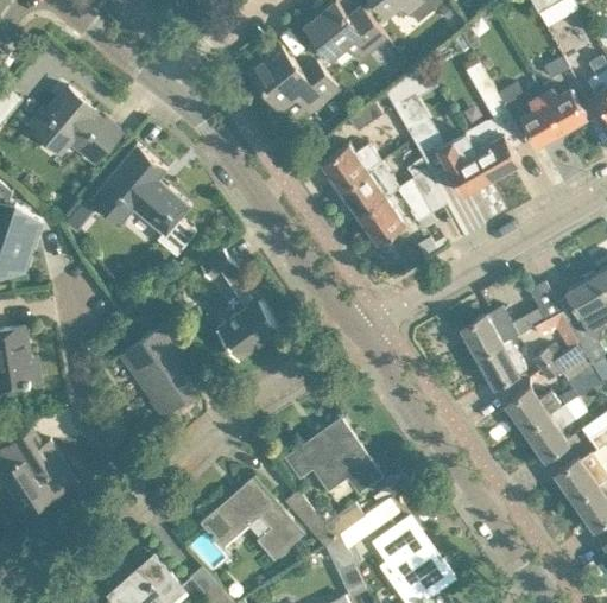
[(373,0),(386,16),(402,4),(417,24),(446,0),(373,0)]
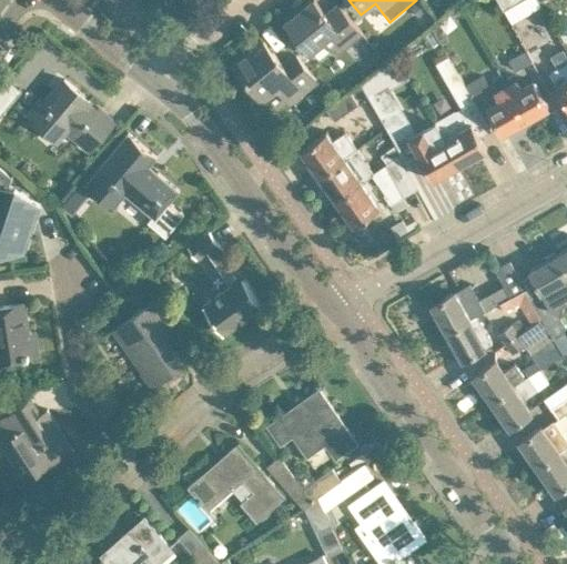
[(494,0),(502,12),(522,0),(494,0)]
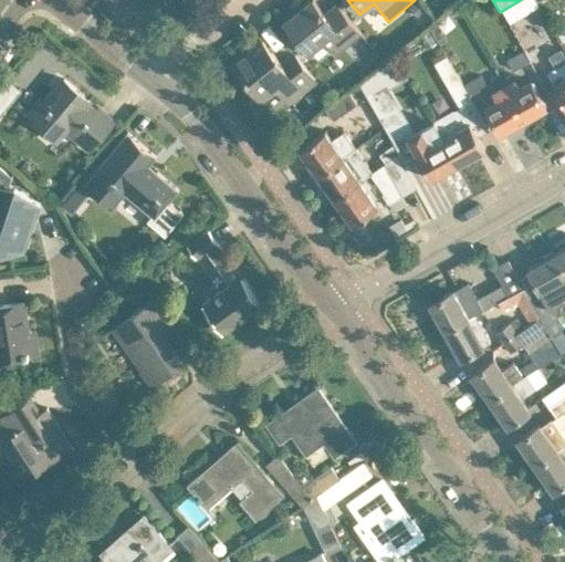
[(312,2),(284,25),(309,54),(323,42),(334,55),(359,34),(336,7),(324,18),(312,2)]
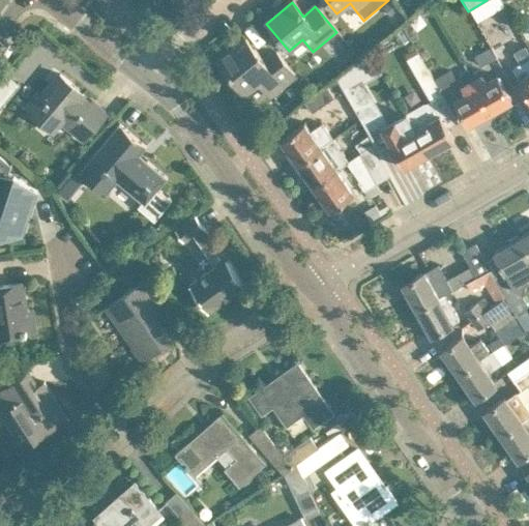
[(294,78),(274,54),(263,63),(244,40),(218,62),(231,78),(232,77),(245,94),(259,83),(270,97),(294,78)]
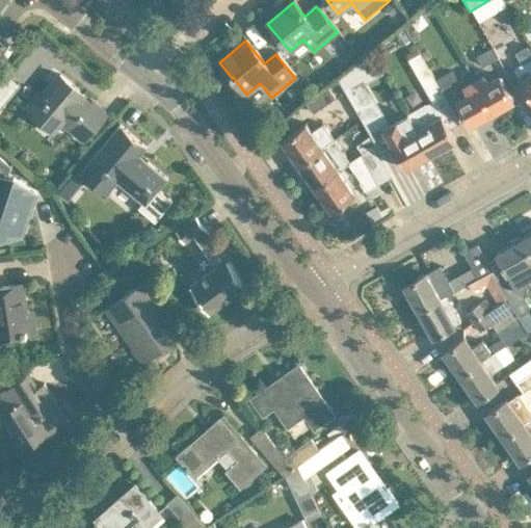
[(490,49),(475,58),(481,69),(497,59),(490,49)]
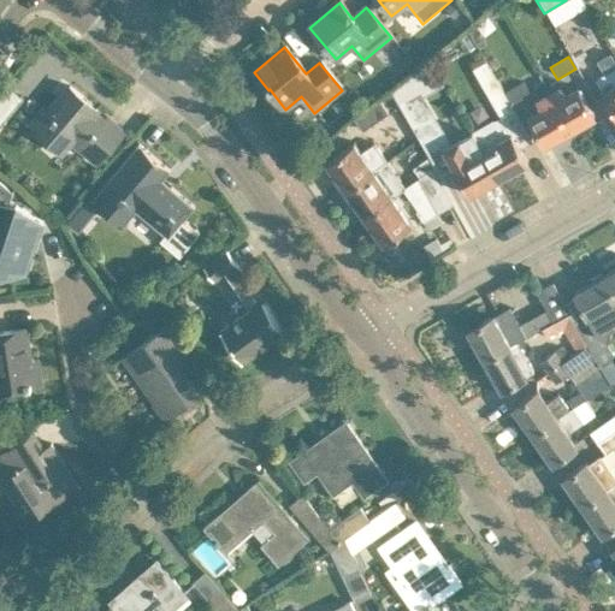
[(512,112),(485,64),(472,72),(498,120),(512,112)]
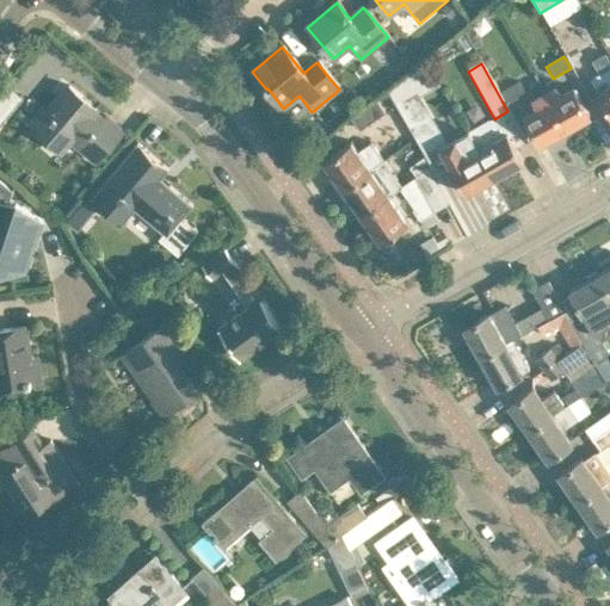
[(425,65),(407,79),(419,99),(439,87),(425,65)]
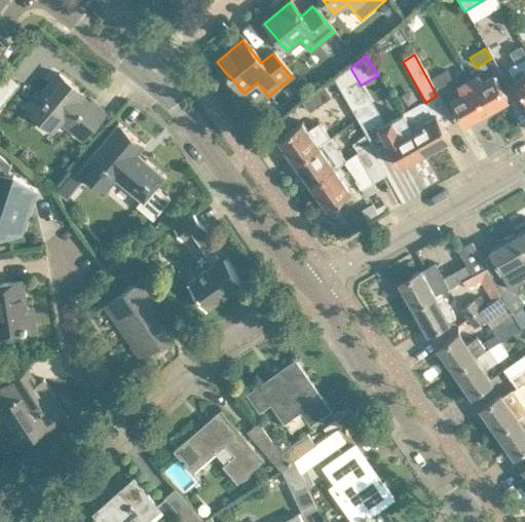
[(524,59),(508,70),(524,101),(524,59)]
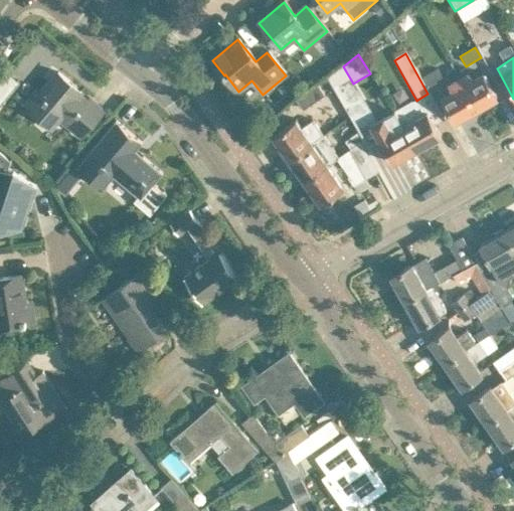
[(433,71),(429,63),(415,69),(425,89),(443,80),(437,69),(433,71)]
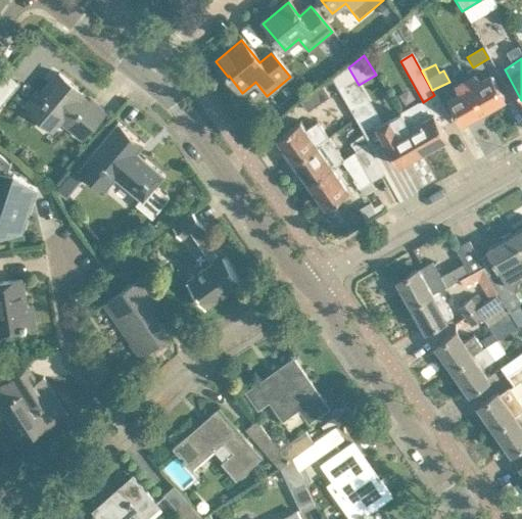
[(37,95),(26,108),(52,132),(60,123),(82,141),(104,114),(90,102),(89,105),(80,98),(82,95),(58,76),(40,97),(37,95)]
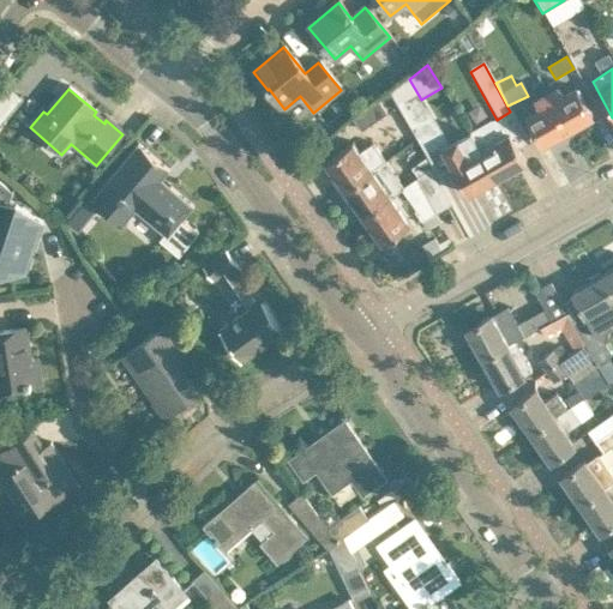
[(564,97),(559,90),(547,97),(566,132),(592,119),(576,90),(564,97)]
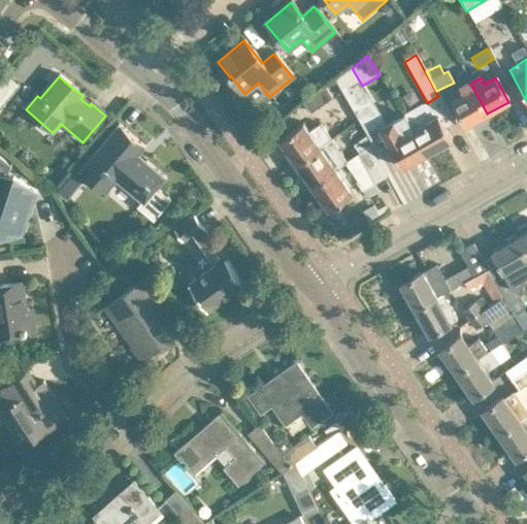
[(452,101),(466,126),(487,113),(470,84),(460,89),(463,95),(452,101)]
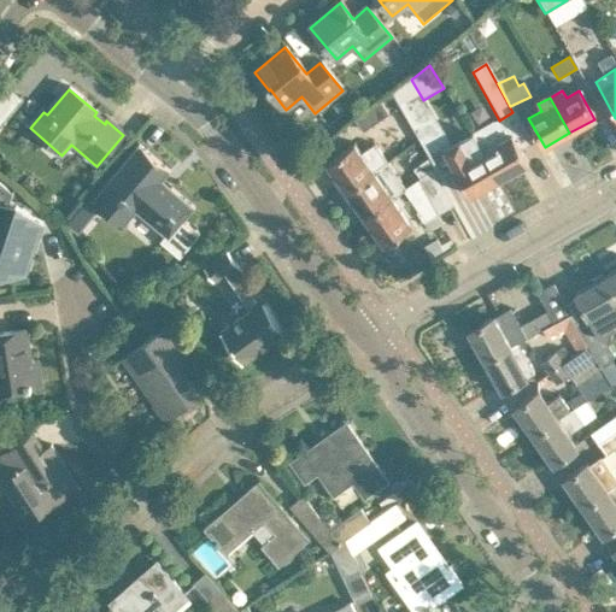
[(361,134),(387,117),(377,100),(353,122),(361,134)]
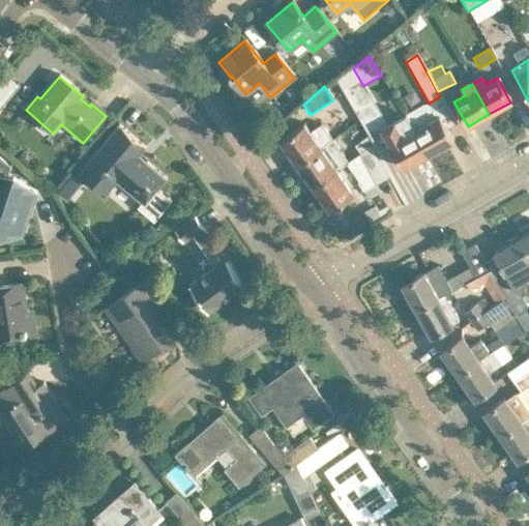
[(405,115),(407,119),(414,132),(414,133),(428,156),(453,142),(439,117),(432,121),(422,105),(405,115)]
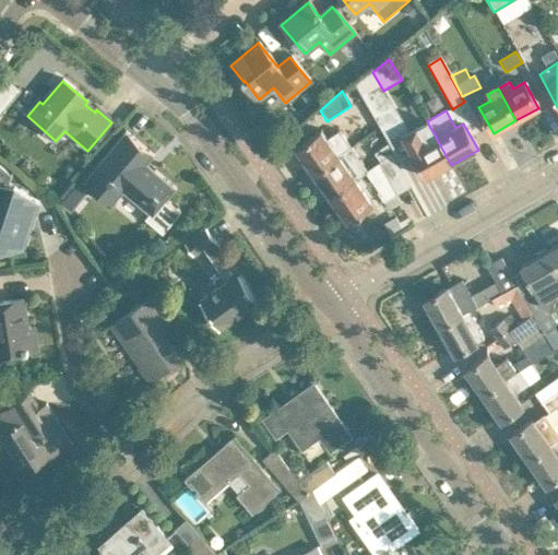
[(411,154),(425,180),(451,165),(437,140),(437,139),(429,126),(406,139),(393,116),(378,125),(388,142),(389,144),(396,158),(399,162),(411,154)]
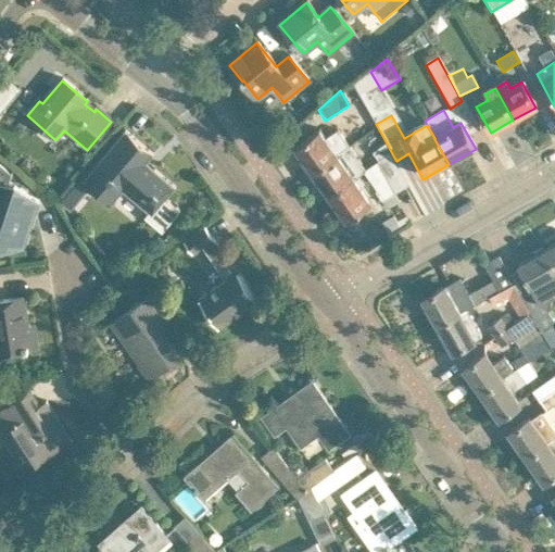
[(318,132),(293,149),(302,161),(298,163),(306,175),(310,173),(311,174),(347,148),(335,132),(324,139),(318,132)]
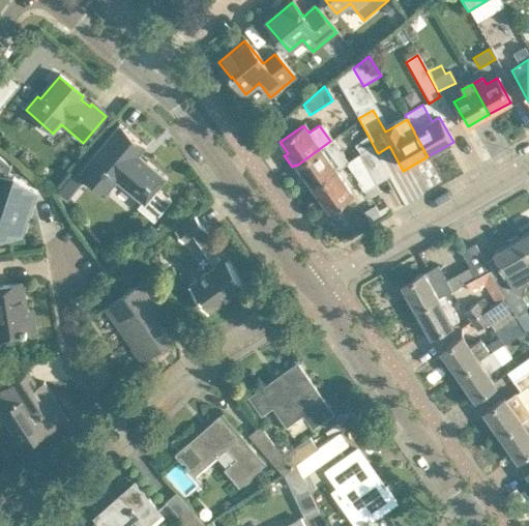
[(137,209),(154,224),(171,204),(157,193),(167,180),(139,157),(146,149),(118,126),(79,174),(99,192),(110,179),(141,205),(137,209)]
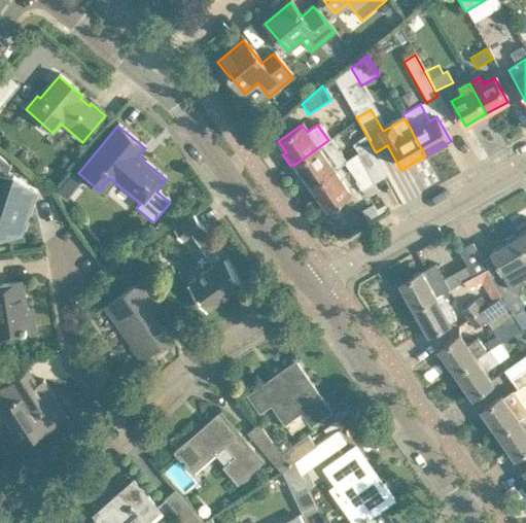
[(366,136),(352,145),(357,154),(366,148),(369,152),(374,149),(366,136)]
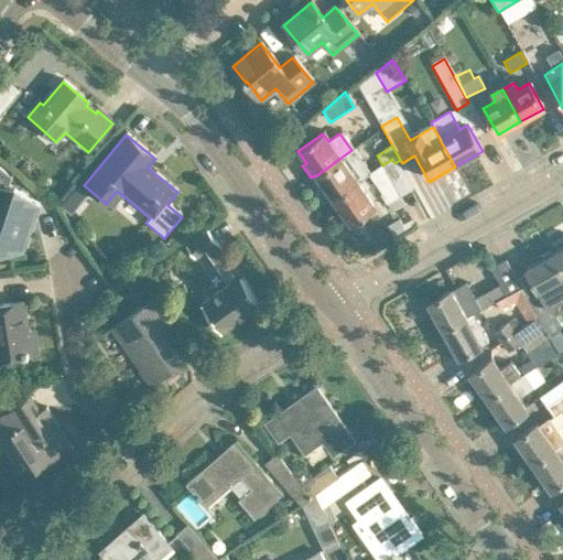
[(315,176),(333,201),(357,183),(357,182),(368,175),(369,174),(368,173),(352,150),(315,176)]
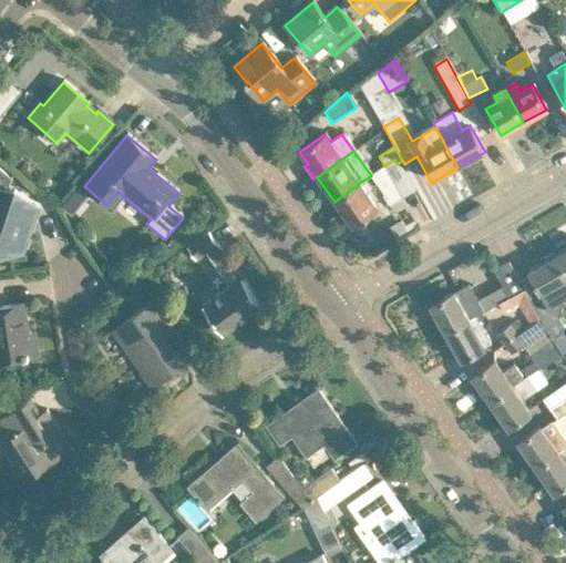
[(414,192),(397,164),(394,160),(384,166),(380,169),(370,174),(371,175),(370,176),(389,208),(414,192)]
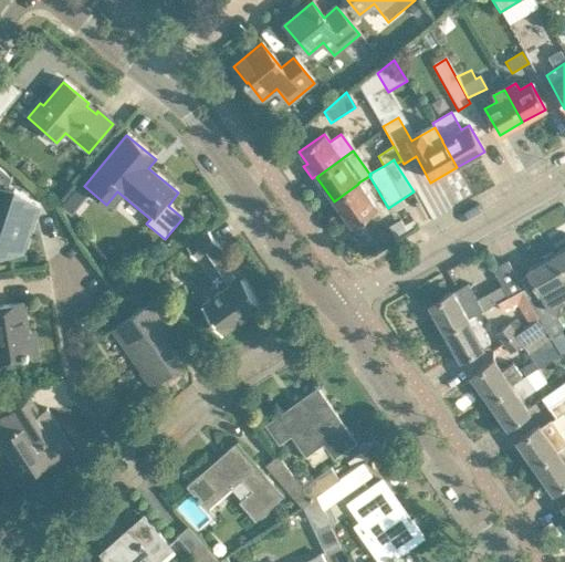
[(0,257),(22,255),(32,225),(24,221),(30,205),(20,196),(9,191),(12,183),(0,172),(0,257)]
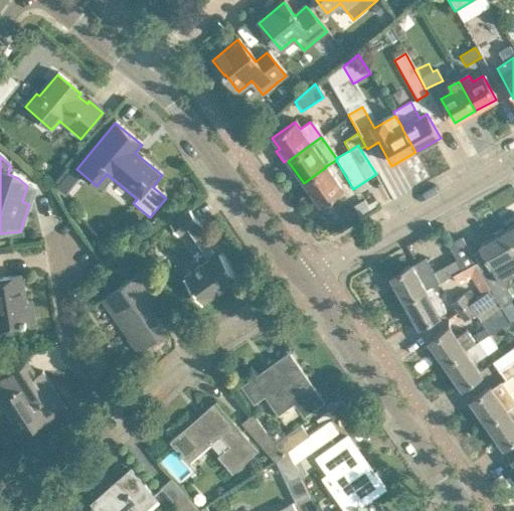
[(343,190),(331,174),(326,167),(304,183),(320,206),(343,190)]
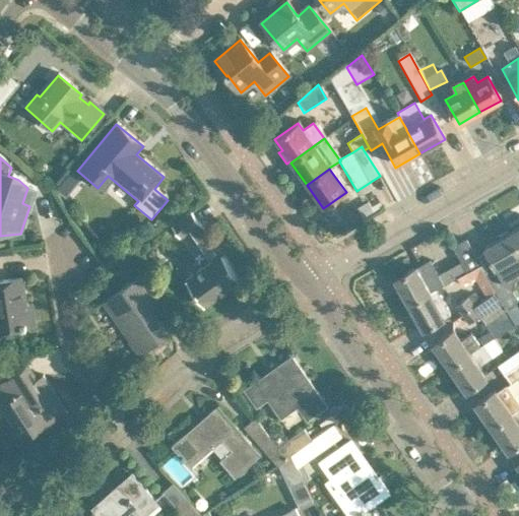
[(68,172),(54,190),(66,199),(80,181),(68,172)]
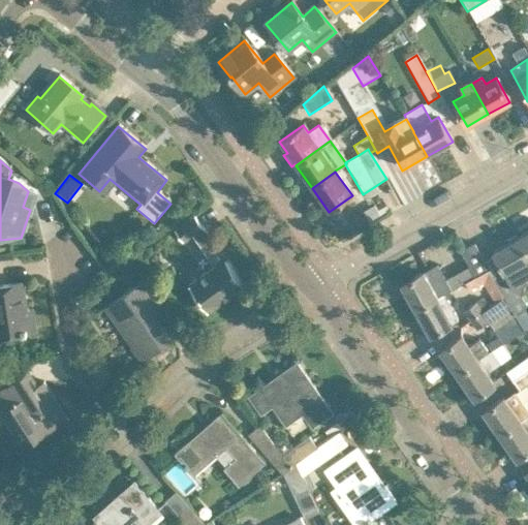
[(182,243),(204,228),(195,217),(175,232),(182,243)]
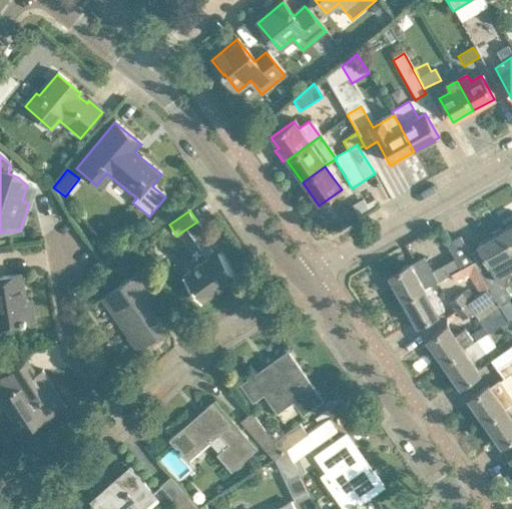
[(511,226),(502,232),(511,249),(511,226)]
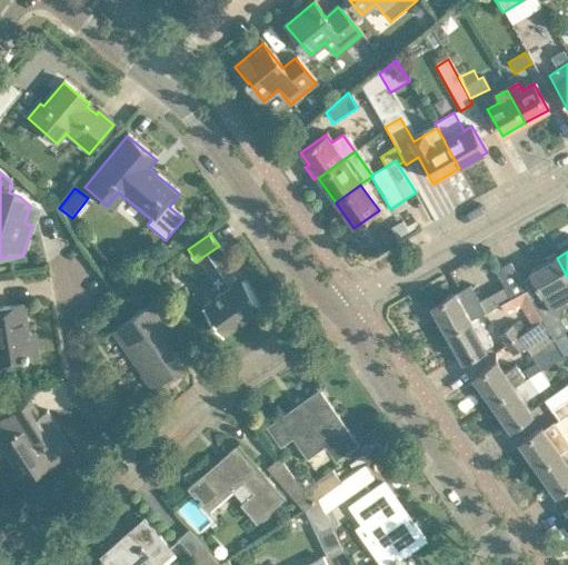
[(562,357),(567,353),(567,339),(544,297),(556,290),(564,305),(567,303),(567,277),(557,258),(529,274),(531,277),(521,284),(526,291),(541,321),(552,340),(562,357)]
